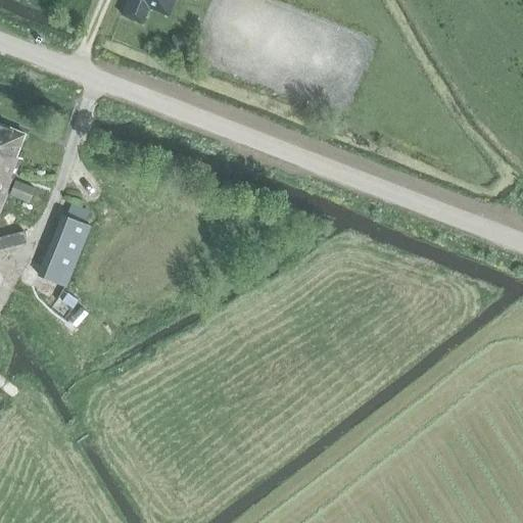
[(125,0),(120,16),(142,25),(149,8),(171,17),(177,0),(125,0)]
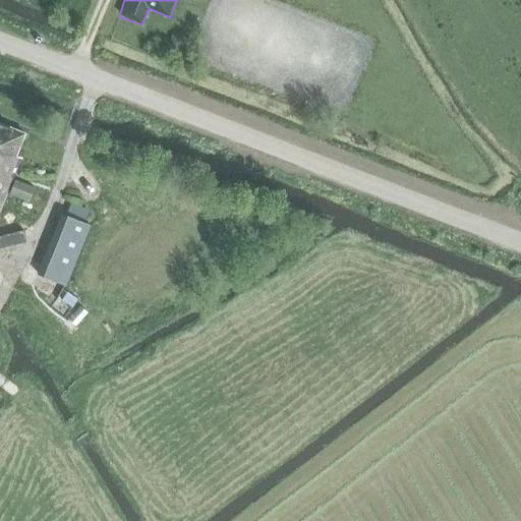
[(13,157),(22,134),(0,125),(0,210),(20,160),(13,157)]
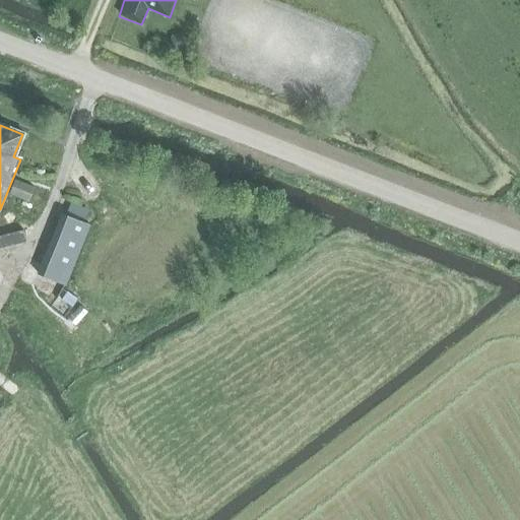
[(14,180),(8,194),(27,202),(34,188),(14,180)]
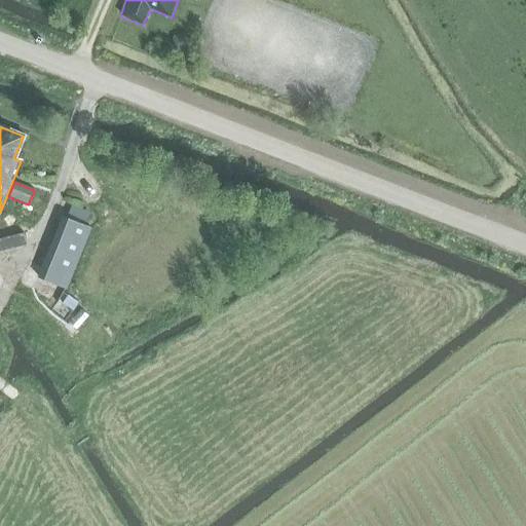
[(84,223),(88,214),(70,205),(66,216),(62,215),(36,277),(66,289),(91,226),(84,223)]
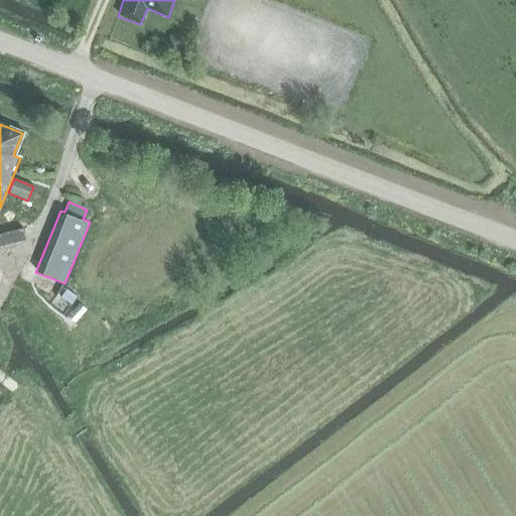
[(71,304),(77,297),(67,289),(60,297),(71,304)]
